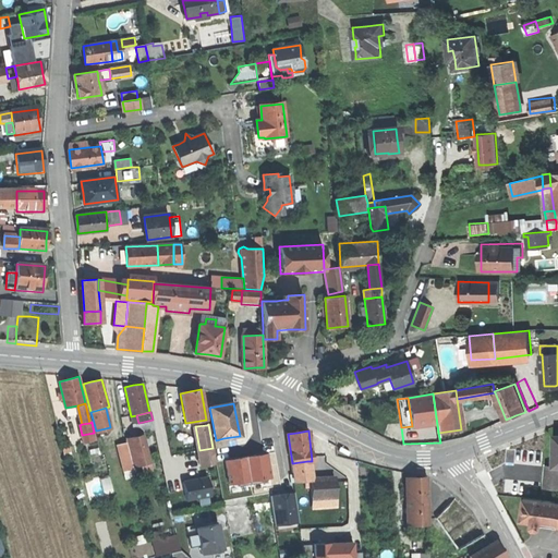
[(96,440),(94,433),(82,435),(84,443),(96,440)]
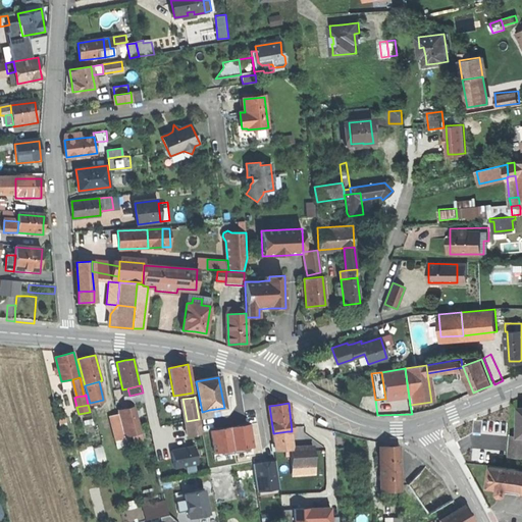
[(122,430),(124,436),(133,434),(126,410),(118,412),(118,415),(122,430)]
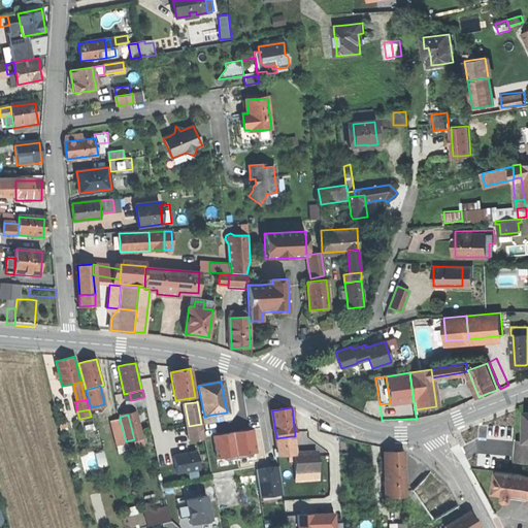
[(116,437),(124,435),(120,420),(111,422),(116,437)]
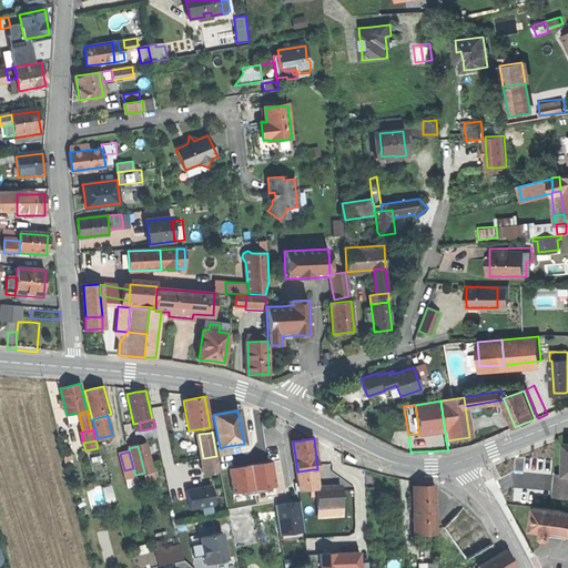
[(242,499),(286,492),(280,454),(267,456),(240,460),(244,483),(239,484),(242,499)]
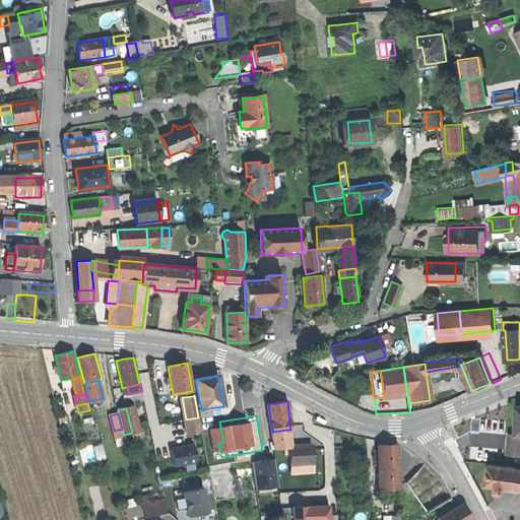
[(156,416),(149,417),(153,433),(156,433),(160,431),(156,416)]
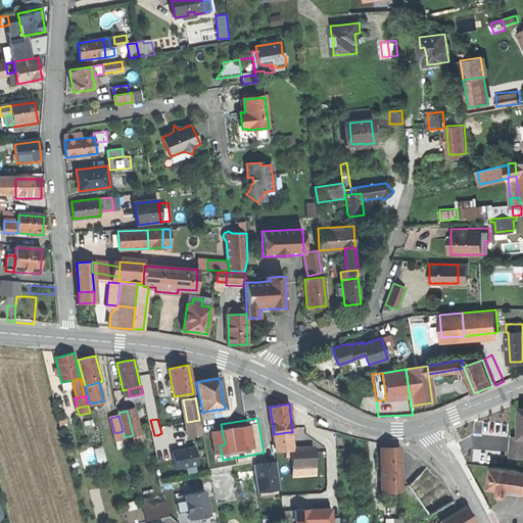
[(193,436),(194,445),(203,443),(199,420),(187,422),(190,436),(193,436)]
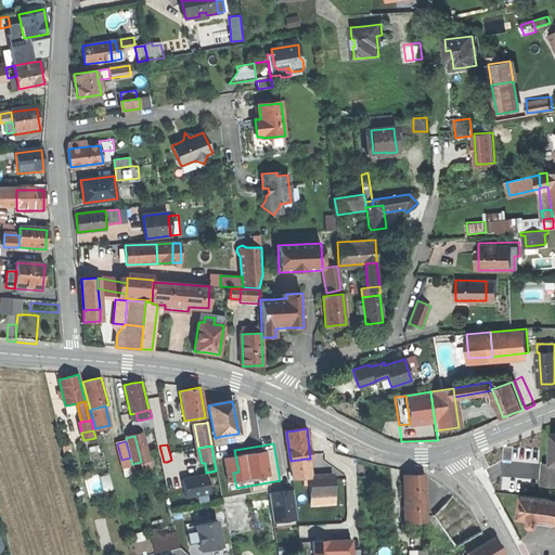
[(218,475),(220,475),(233,473),(239,472),(234,450),(215,453),(218,475)]
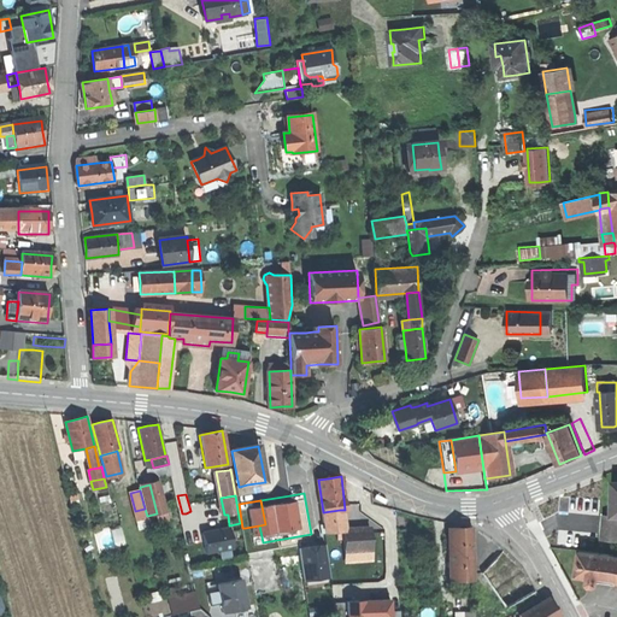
[(325,533),(338,533),(338,532),(342,530),(340,510),(323,512),(325,533)]
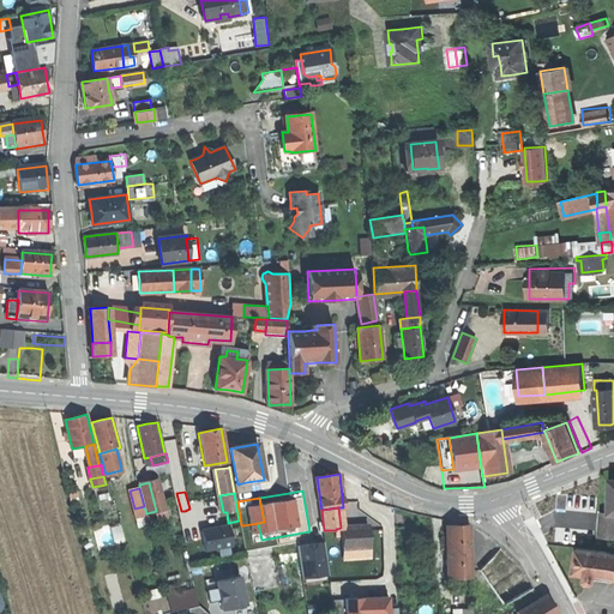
[(613,512),(611,513),(601,513),(600,536),(613,536),(613,512)]
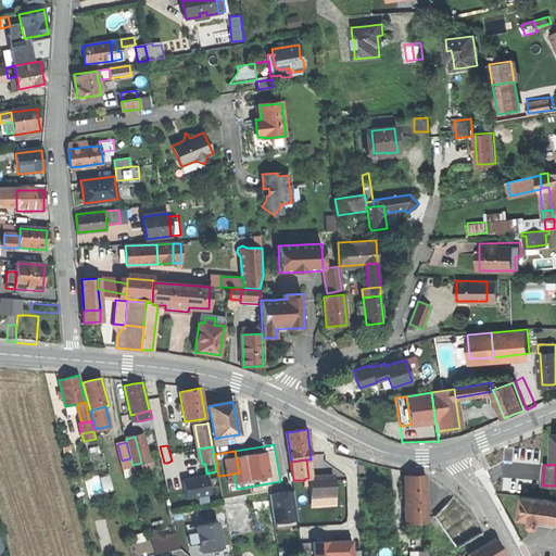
[(185,477),(187,495),(200,492),(219,489),(216,471),(206,474),(203,474),(185,477)]
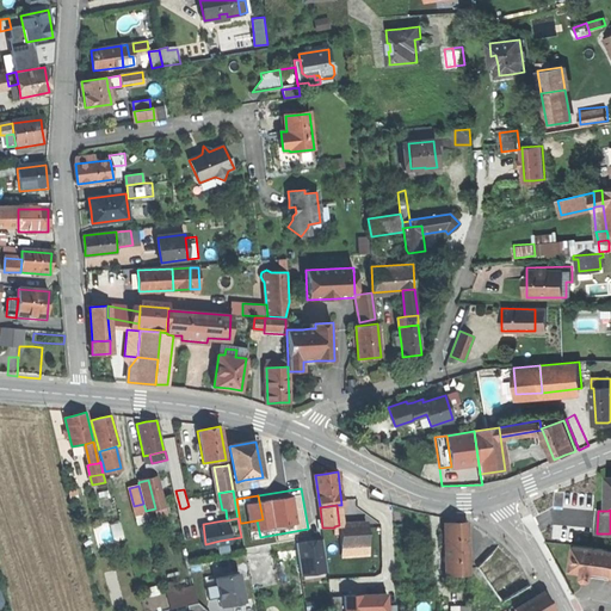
[(119,520),(94,528),(100,547),(125,539),(119,520)]
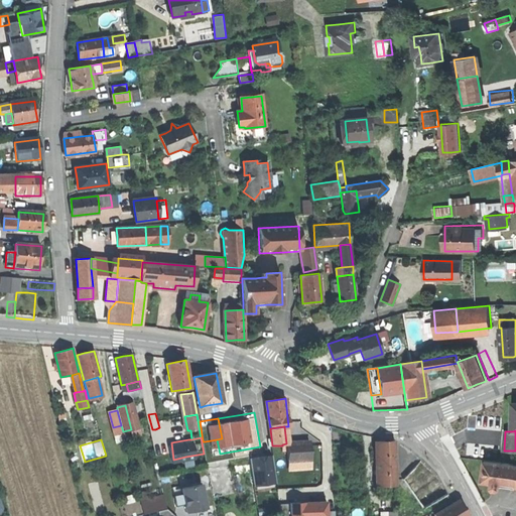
[(220,455),(220,454),(217,439),(205,441),(214,491),(226,489),(222,469),(220,455)]
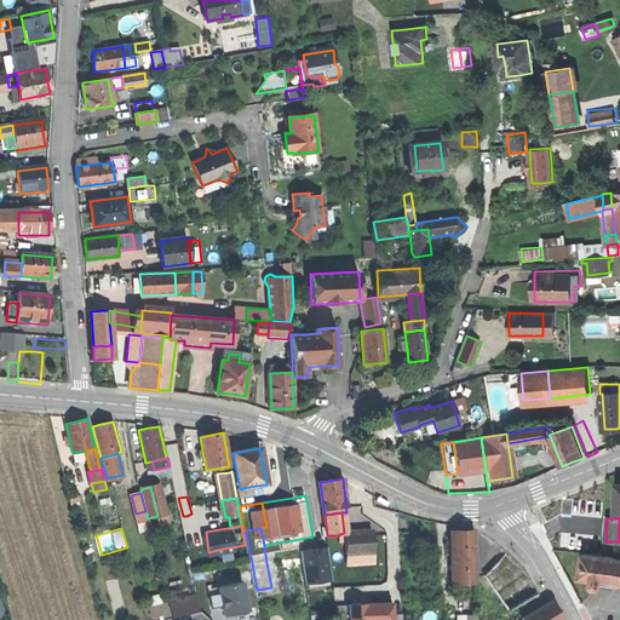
[(196,554),(208,552),(206,532),(193,534),(196,554)]
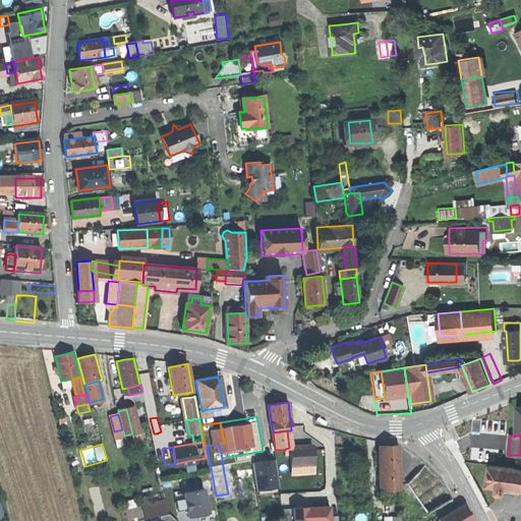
[(291,465),(314,464),(313,447),(290,448),(290,456),(291,459),(291,465)]
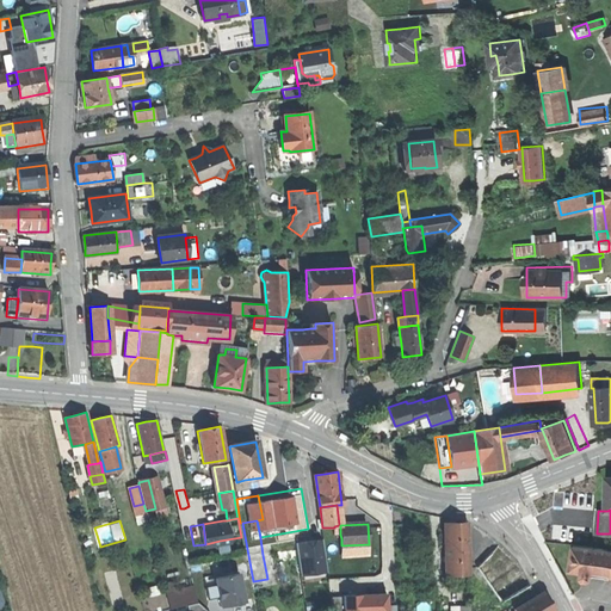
[(446,560),(468,560),(468,524),(456,524),(445,524),(446,560)]
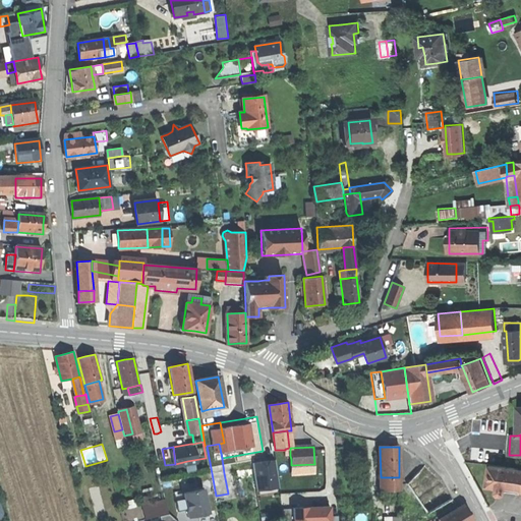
[(254,458),(255,468),(265,467),(264,457),(254,458)]
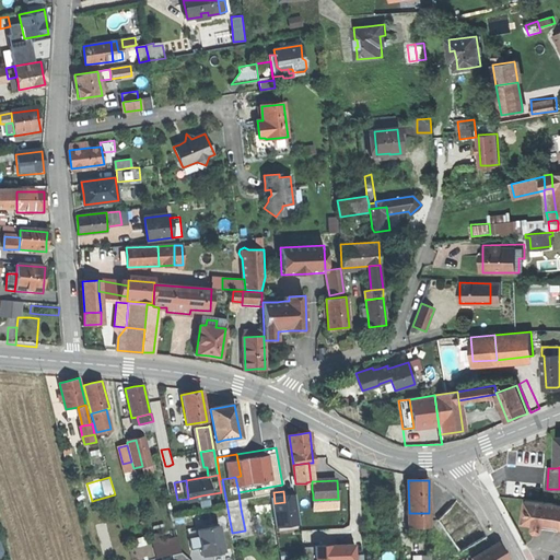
[(202,502),(201,496),(188,499),(190,504),(202,502)]
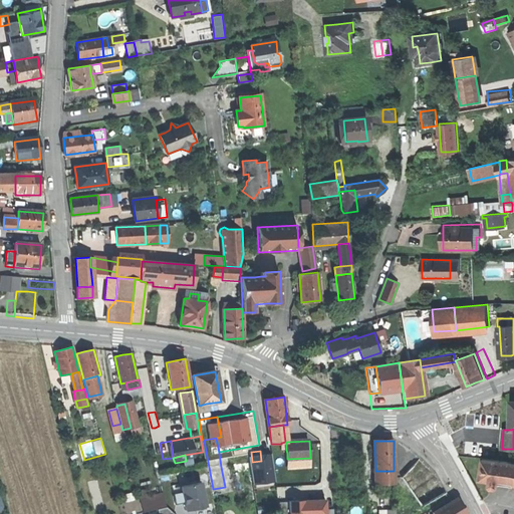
[(311,467),(310,458),(287,459),(288,468),(311,467)]
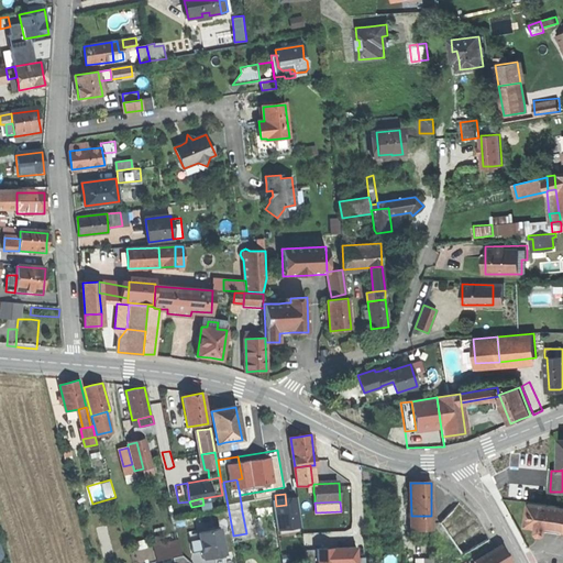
[(440,522),(462,555),(488,539),(477,520),(472,515),(460,503),(440,522)]
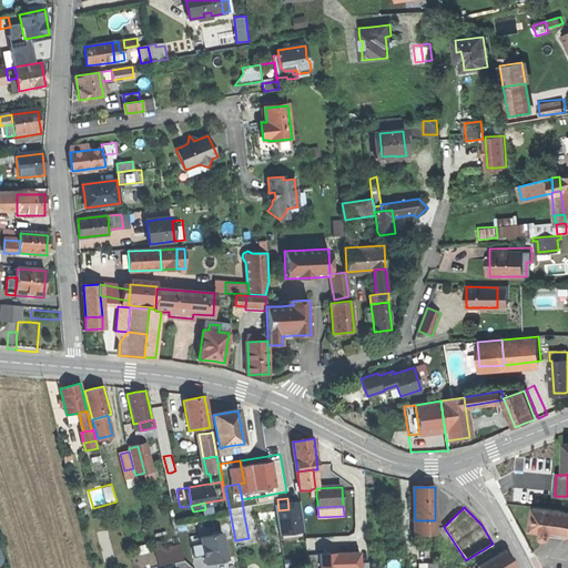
[(567,511),(535,508),(534,519),(533,530),(544,531),(554,533),(565,534),(567,511)]
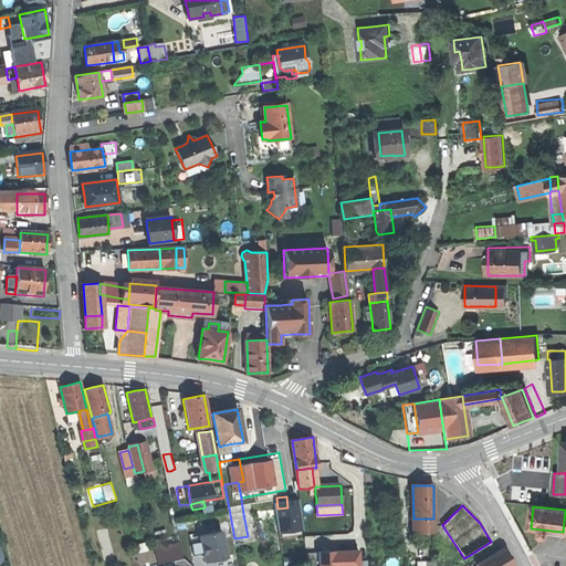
[(435,532),(433,519),(413,519),(413,533),(435,532)]
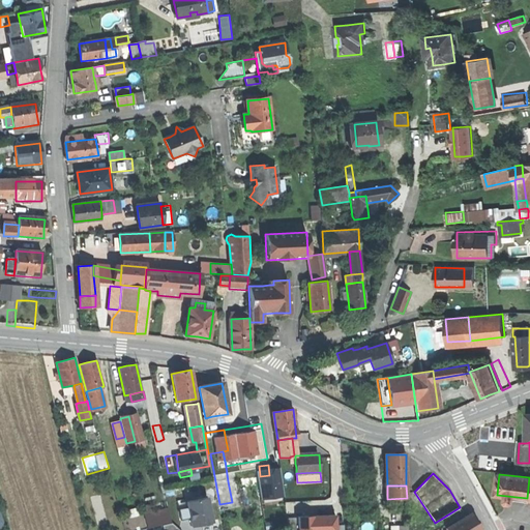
[(215,529),(208,496),(186,500),(193,526),(203,524),(204,529),(215,529)]
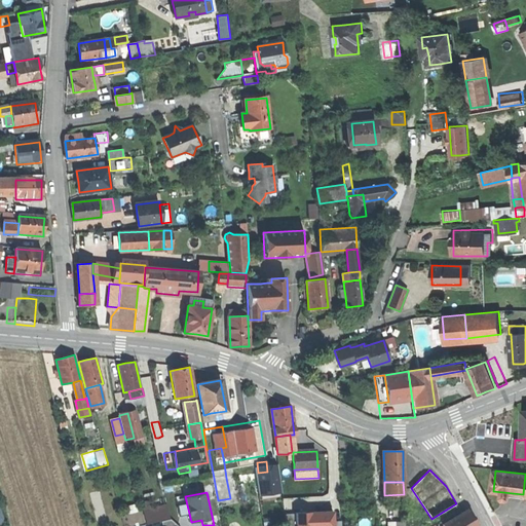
[(185,495),(177,495),(179,515),(187,514),(185,495)]
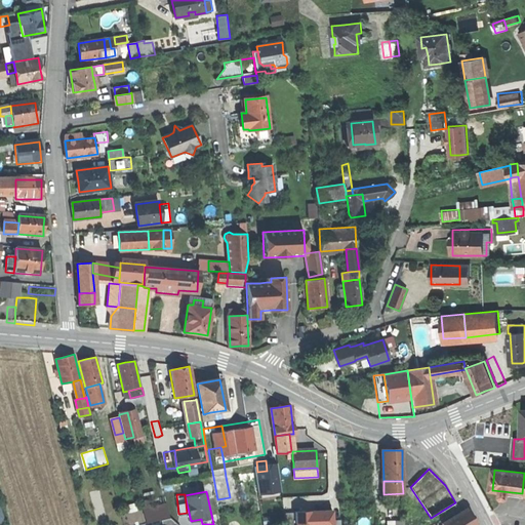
[(233,513),(230,497),(217,499),(220,515),(233,513)]
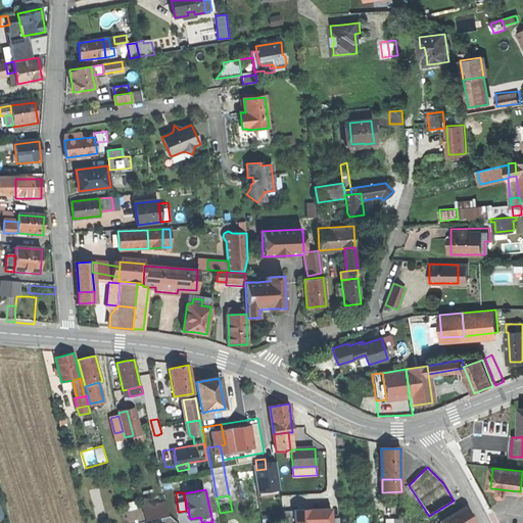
[(170,516),(168,498),(143,502),(145,519),(170,516)]
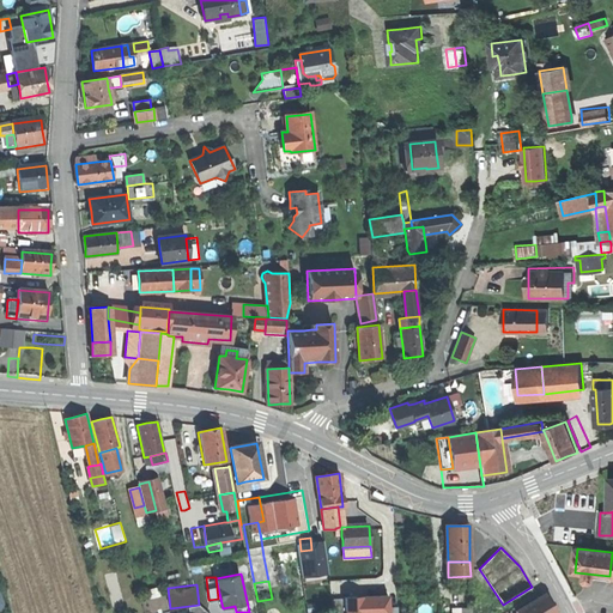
[(389,612),(389,593),(344,595),(344,612),(389,612)]
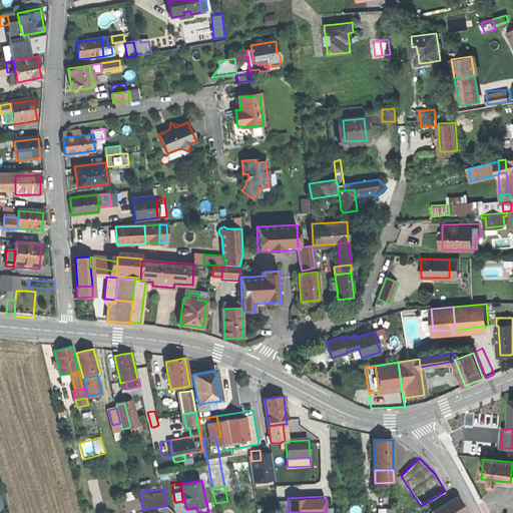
[(432,510),(433,512),(465,512),(461,505),(456,496),(432,510)]
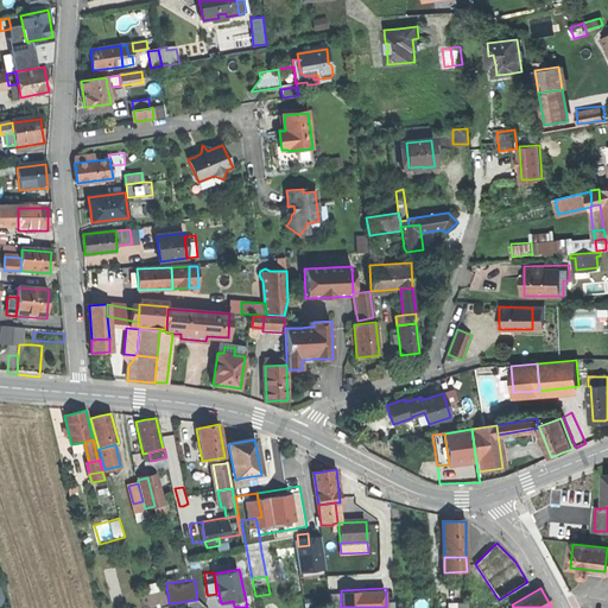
[(266,607),(272,607),(270,594),(255,596),(257,607),(266,607)]
